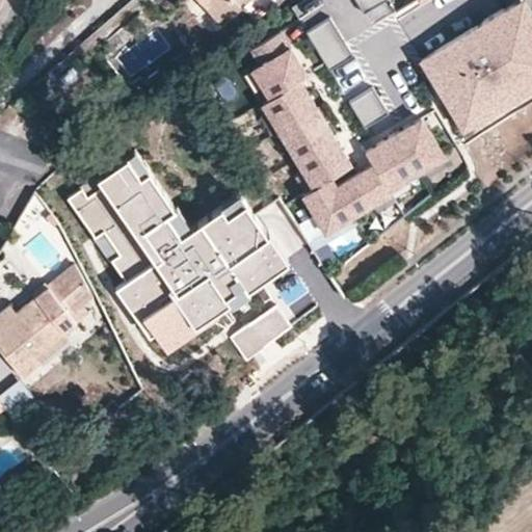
[(200,0),(221,24),(242,6),(240,3),(236,0),(200,0)]
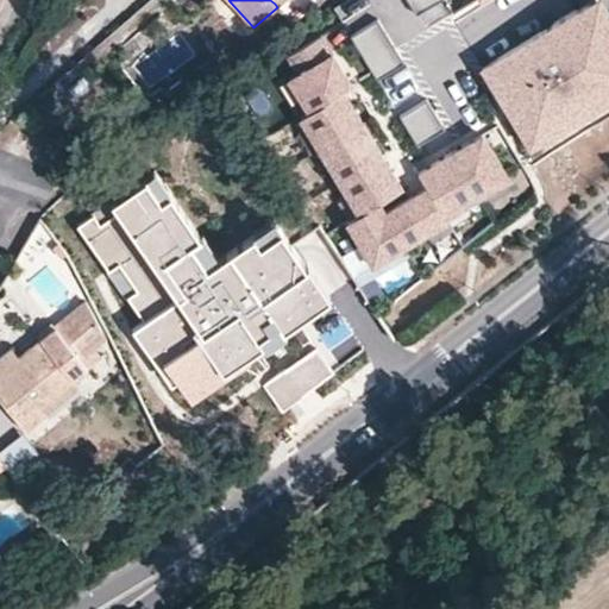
[(408,0),(416,14),(439,0),(408,0)]
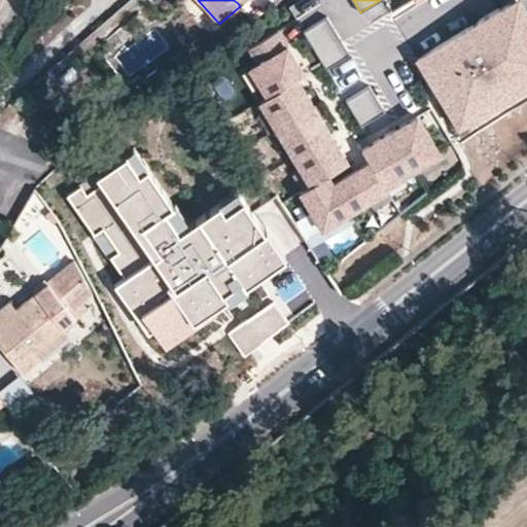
[(526,12),(521,16),(511,0),(417,58),(459,126),(526,83),(526,12)]
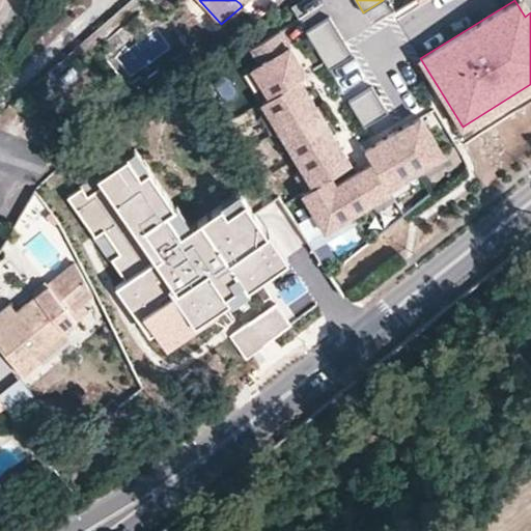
[(337,28),(330,16),(306,30),(313,44),(337,28)]
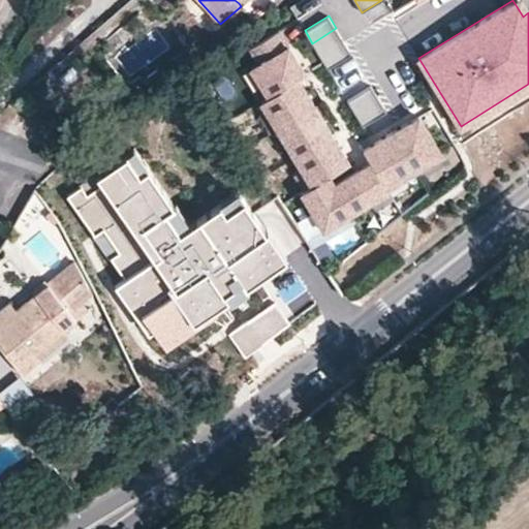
[(319,56),(343,40),(336,28),(312,43),(319,56)]
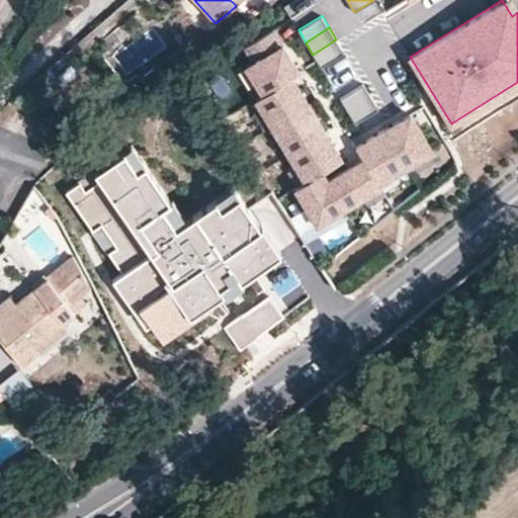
[(299,72),(274,28),(245,47),(254,62),(246,66),(263,94),(291,77),(299,72)]
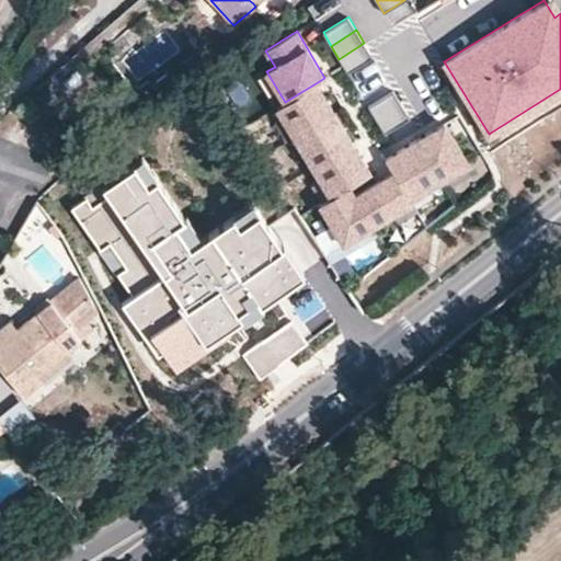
[(347,72),(373,57),(364,43),(339,59),(347,72)]
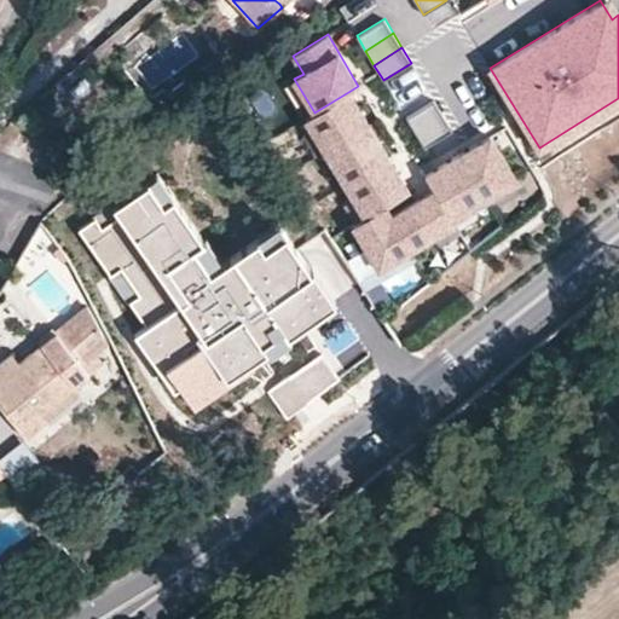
[(368,125),(348,92),(314,113),(305,119),(324,151),(368,125)]
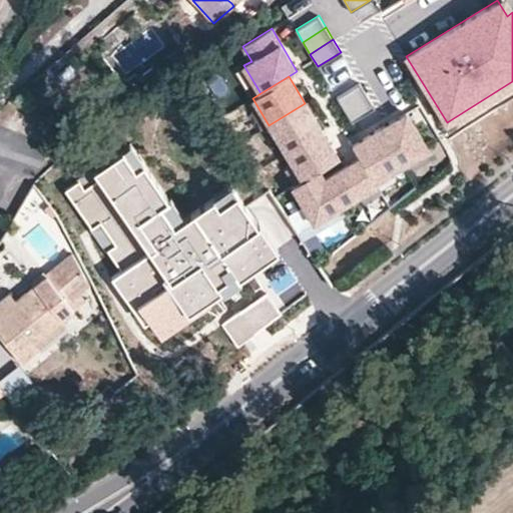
[(367,95),(360,82),(337,97),(344,109),(367,95)]
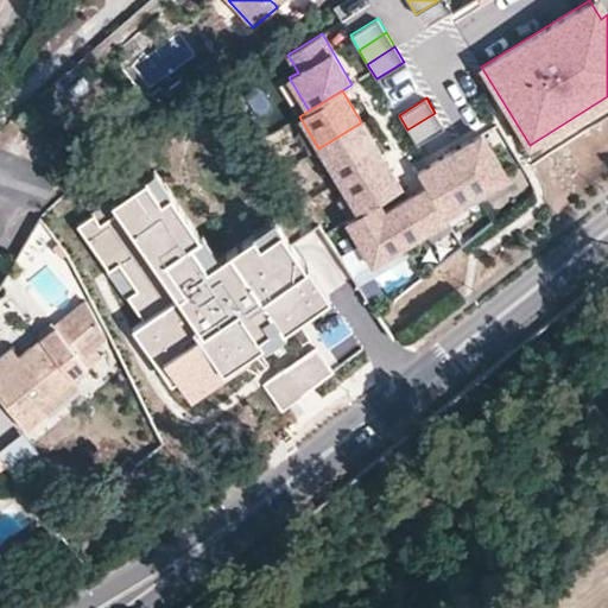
[(444,127),(435,113),(407,130),(417,145),(444,127)]
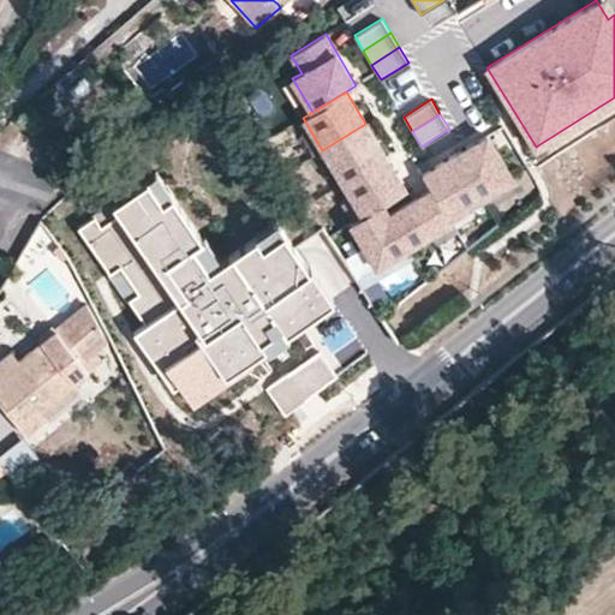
[(386,156),(365,124),(322,150),(342,183),(386,156)]
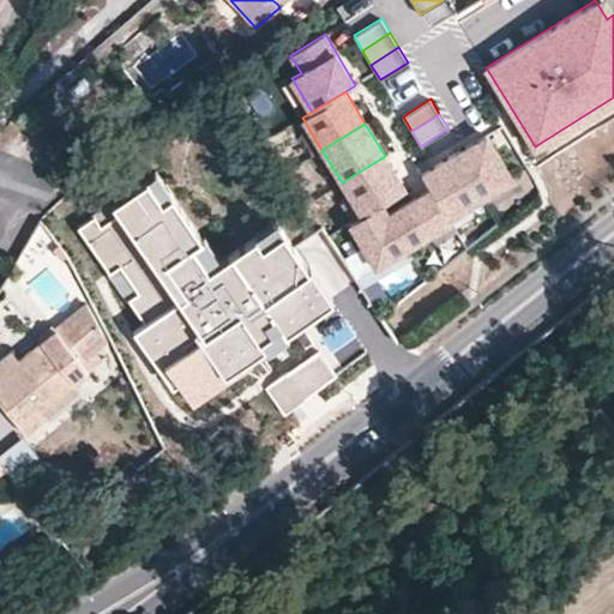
[(512,178),(486,134),(453,155),(480,198),(512,178)]
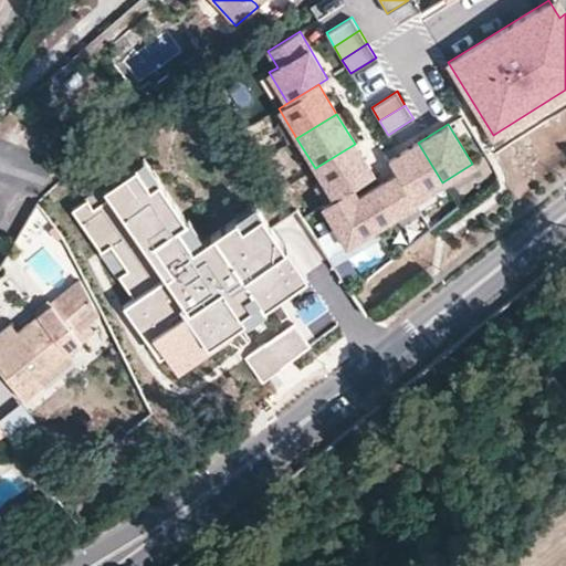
[(442,182),(418,143),(389,160),(397,173),(413,200),(442,182)]
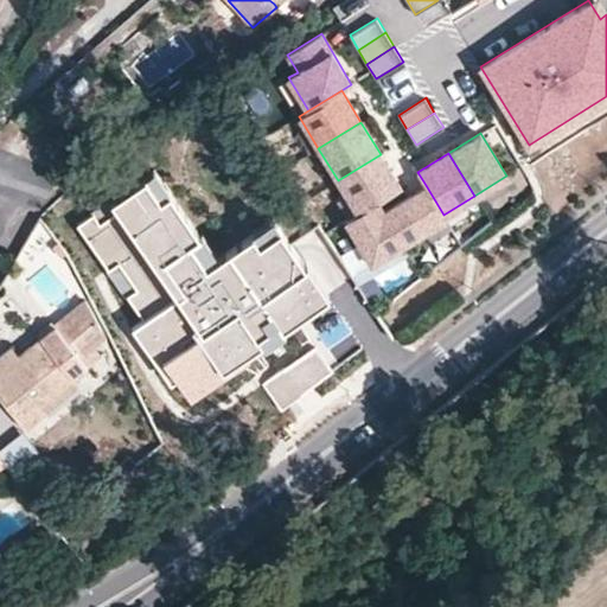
[(401,186),(381,154),(338,180),(357,212),(401,186)]
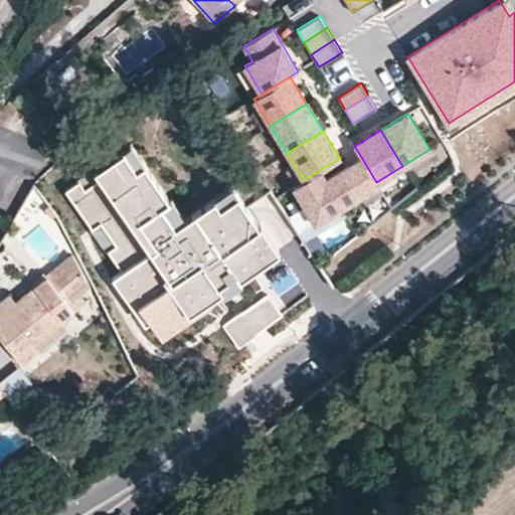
[(139,176),(146,171),(147,170),(134,150),(125,156),(126,157),(139,176)]
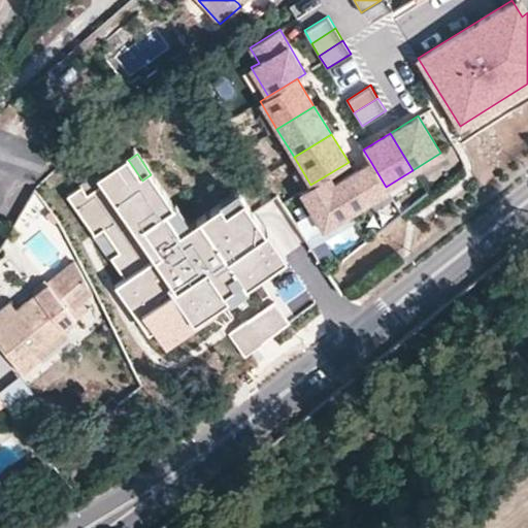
[(142,180),(129,161),(100,182),(105,190),(89,201),(84,193),(69,202),(96,239),(104,234),(121,257),(112,263),(127,284),(117,290),(150,338),(155,335),(168,353),(218,319),(215,315),(229,304),(225,298),(242,287),(246,292),(287,264),(269,238),(266,241),(242,207),(225,219),(220,210),(190,232),(179,239),(166,219),(175,213),(150,175),(142,180)]
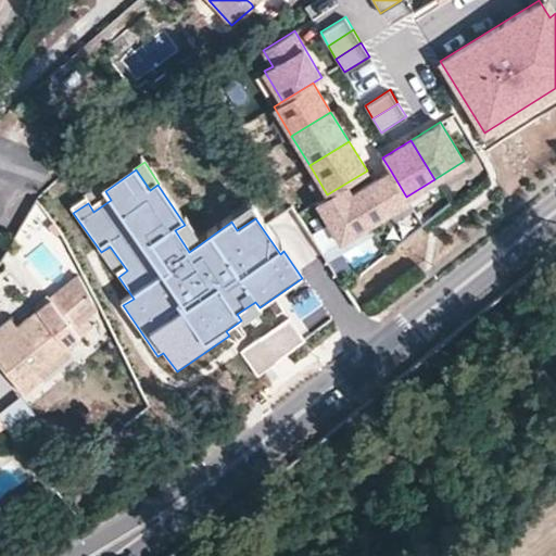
[(406,197),(390,169),(373,180),(352,193),(369,223),(407,200),(406,197)]
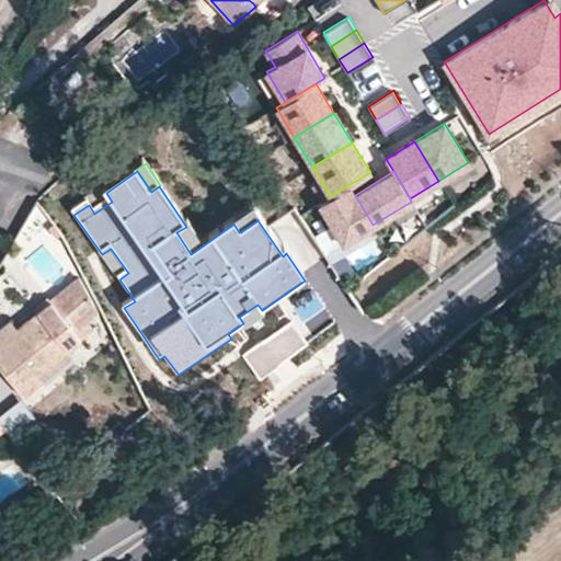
[(373,225),(355,195),(376,182),(370,172),(330,196),(320,203),(343,242),(373,225)]
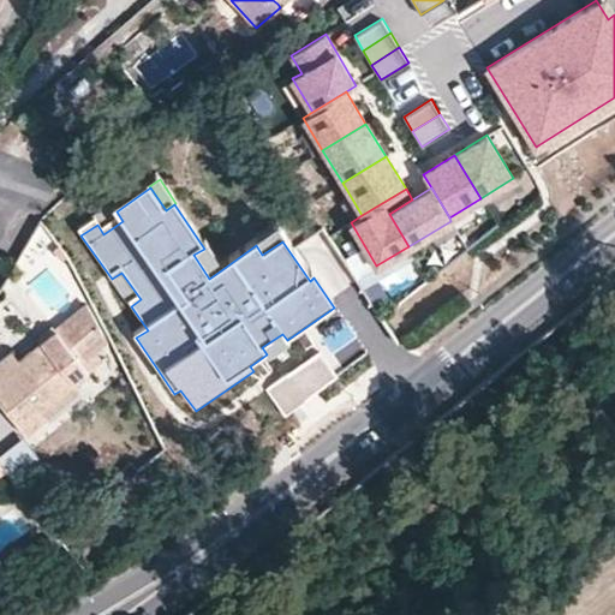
[(123,221),(117,212),(115,210),(96,224),(97,225),(103,234),(123,221)]
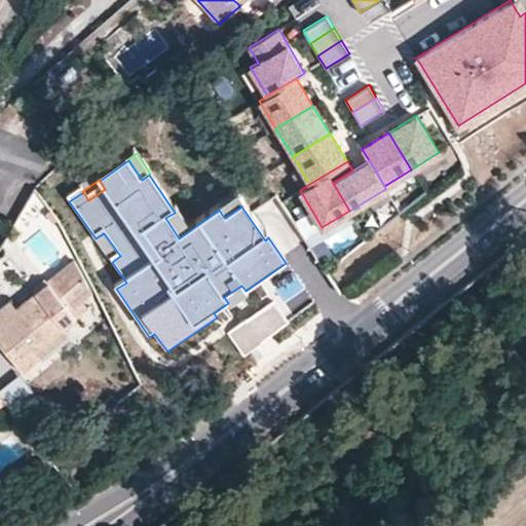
[(224,218),(241,207),(243,205),(236,195),(218,209),(219,210),(224,218)]
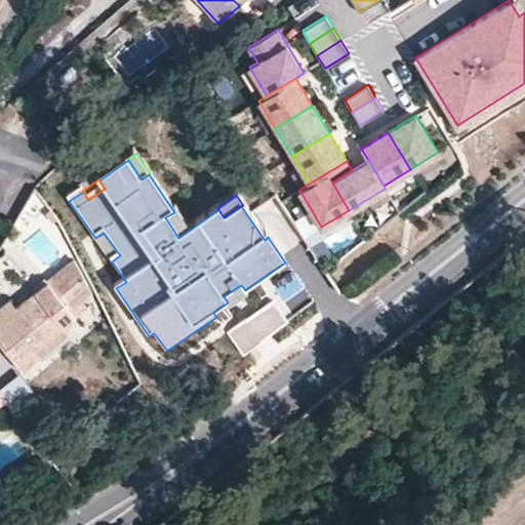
[(178,238),(189,231),(175,211),(174,212),(165,217),(178,238)]
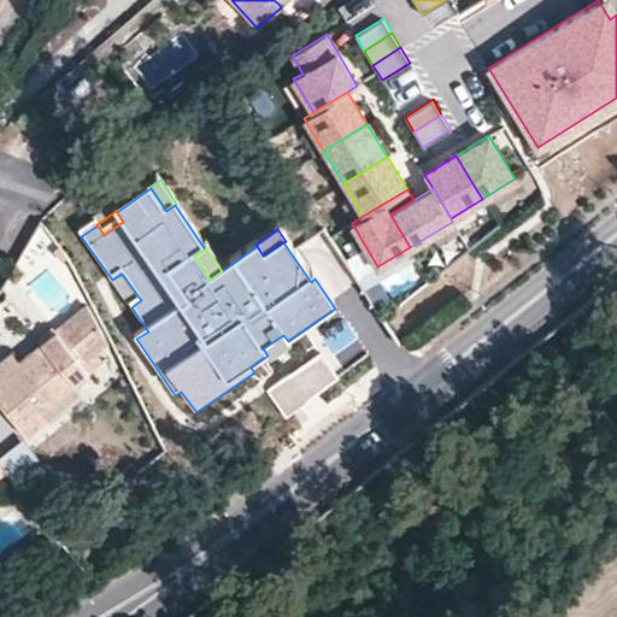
[(122,274),(112,280),(117,287),(116,288),(130,309),(131,307),(141,300),(122,274)]
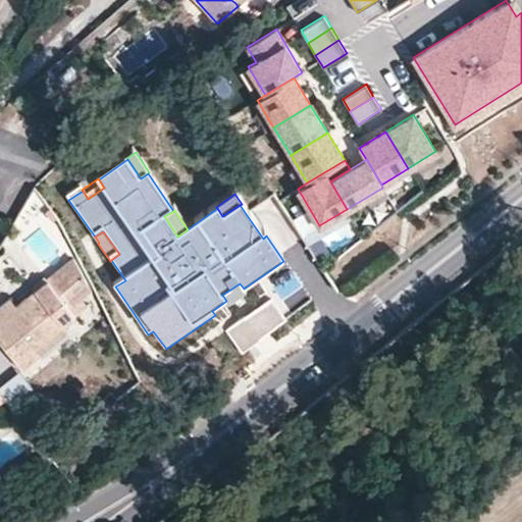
[(68,305),(91,286),(73,257),(16,305),(5,313),(0,307),(0,342),(21,368),(39,355),(34,349),(65,323),(75,314),(68,305)]
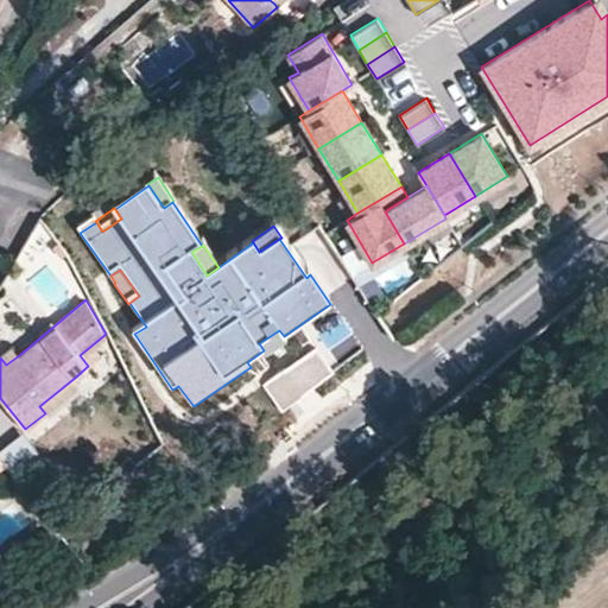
[(259,343),(264,350),(267,355),(287,342),(284,336),(279,330),(259,343)]
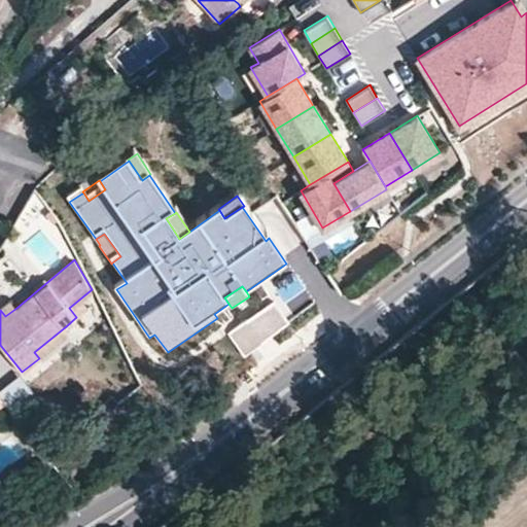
[(16,308),(10,300),(0,307),(0,310),(5,316),(16,308)]
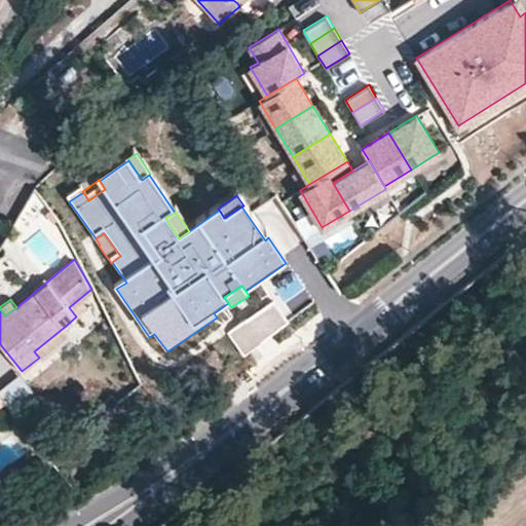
[(256,315),(270,335),(287,322),(272,303),(256,315)]
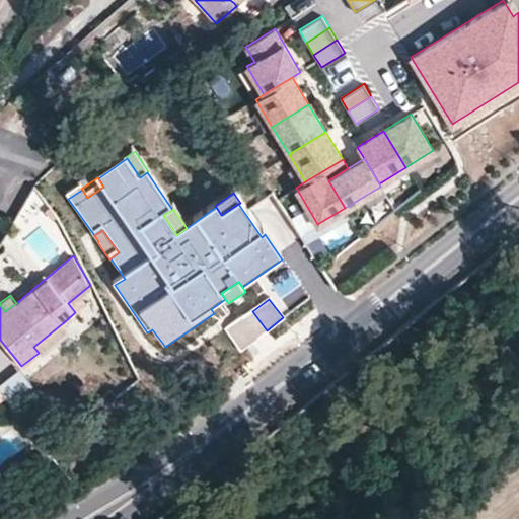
[(267,330),(252,311),(243,317),(258,338),(267,330)]
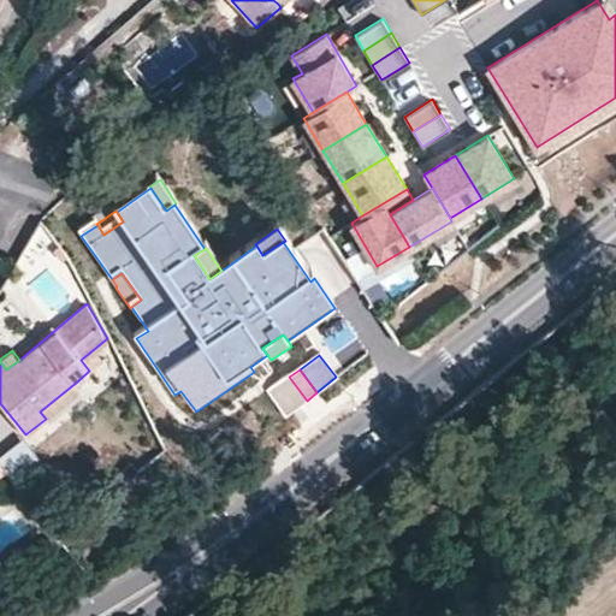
[(307,401),(289,377),(268,391),(285,418),(307,401)]
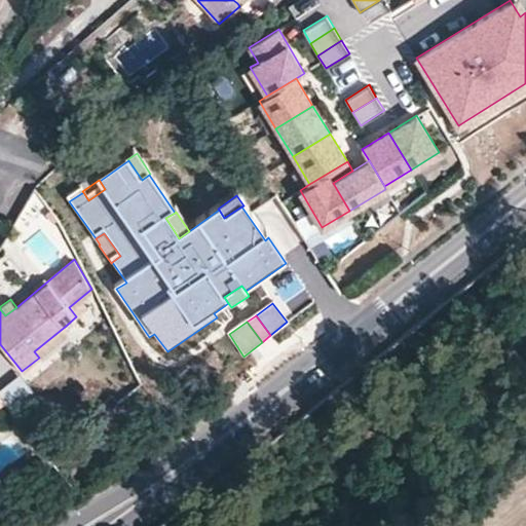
[(39,358),(71,332),(66,326),(34,351),(39,358)]
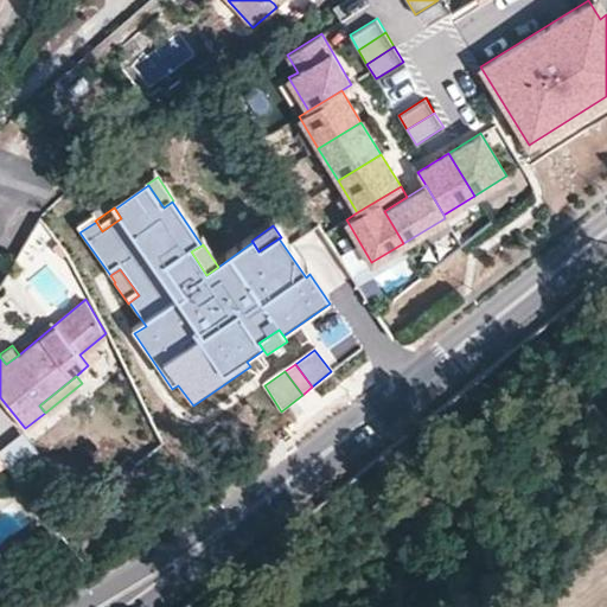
[(53,542),(44,531),(37,537),(46,548),(53,542)]
